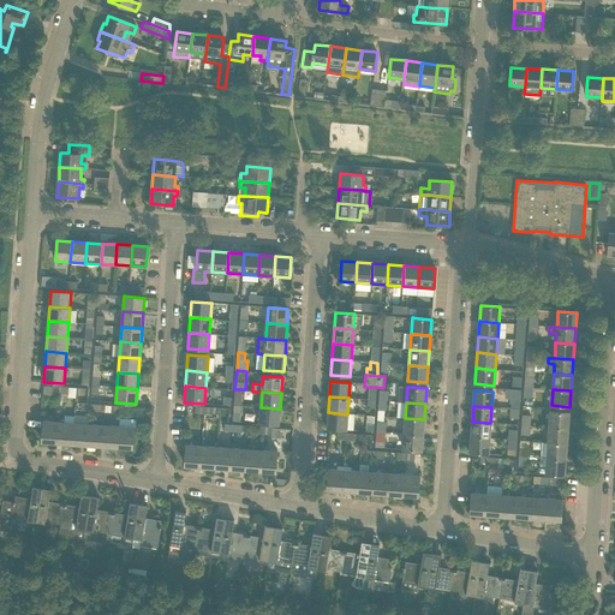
[(280,408),(261,407),(260,423),(279,425),(280,408)]
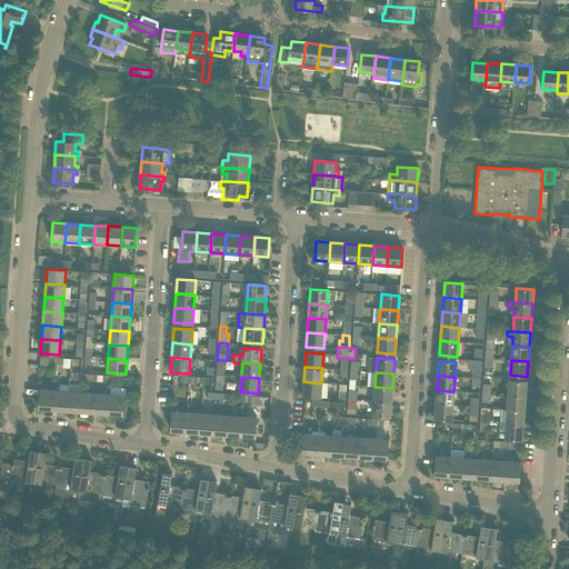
[(527,381),(516,381),(509,380),(508,395),(526,397),(527,381)]
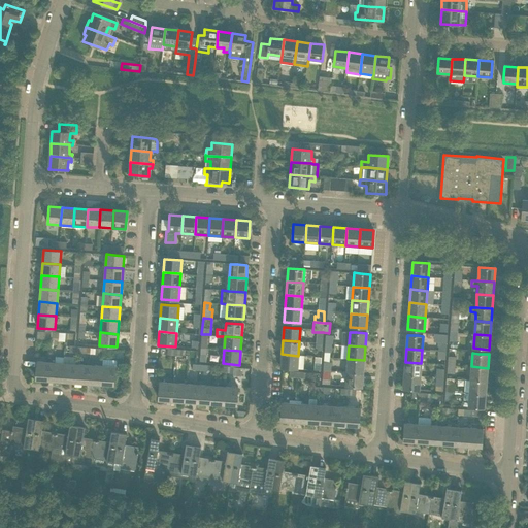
[(298,356),(282,354),(281,368),(297,369),(298,356)]
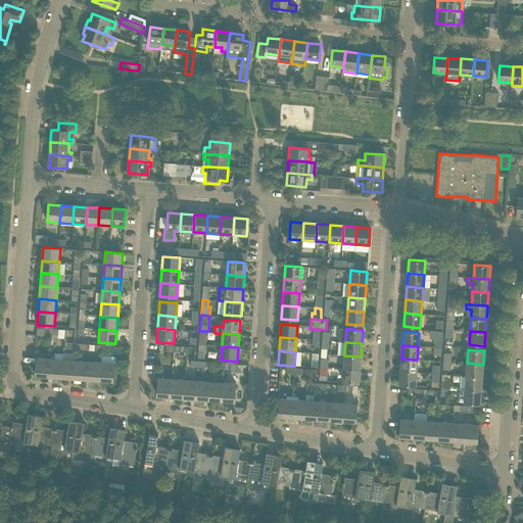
[(361,357),(344,355),(343,369),(360,370),(361,357)]
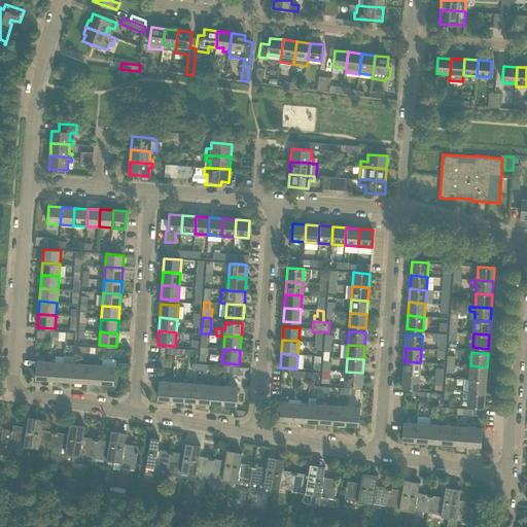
[(49,361),(47,361),(37,360),(35,379),(48,380),(49,361)]
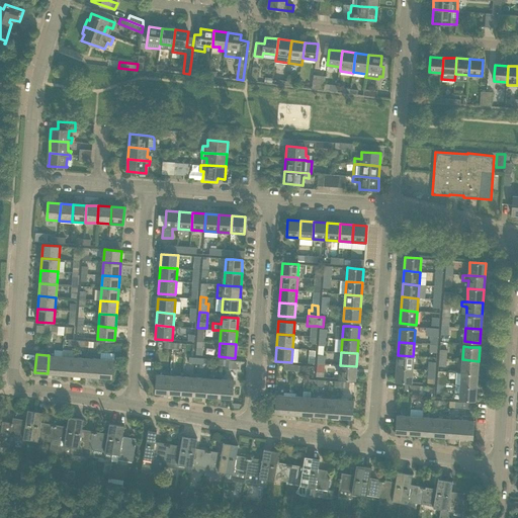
[(62,356),(49,355),(48,373),(61,374),(62,356)]
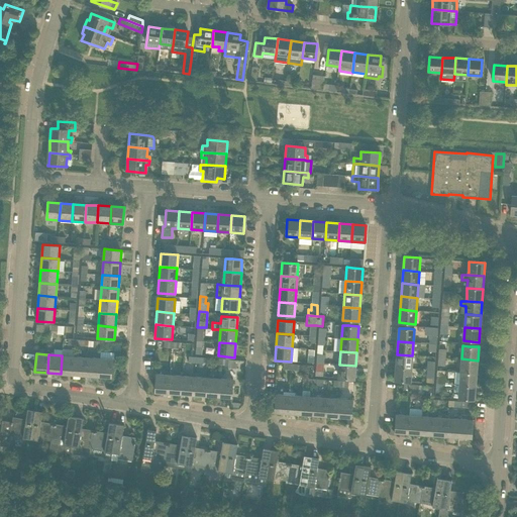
[(412,355),(397,354),(396,368),(411,369),(412,355)]
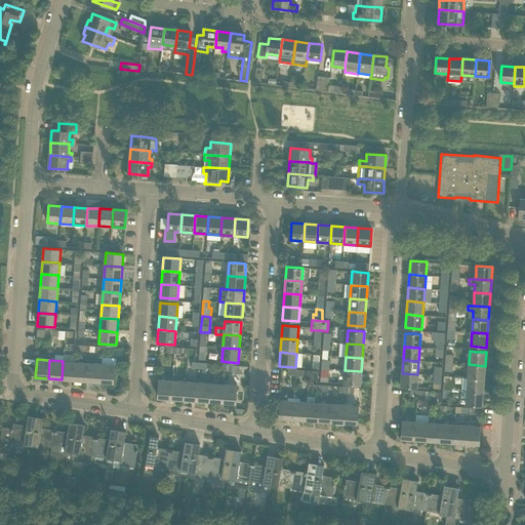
[(76,362),(63,361),(62,379),(74,380),(76,362)]
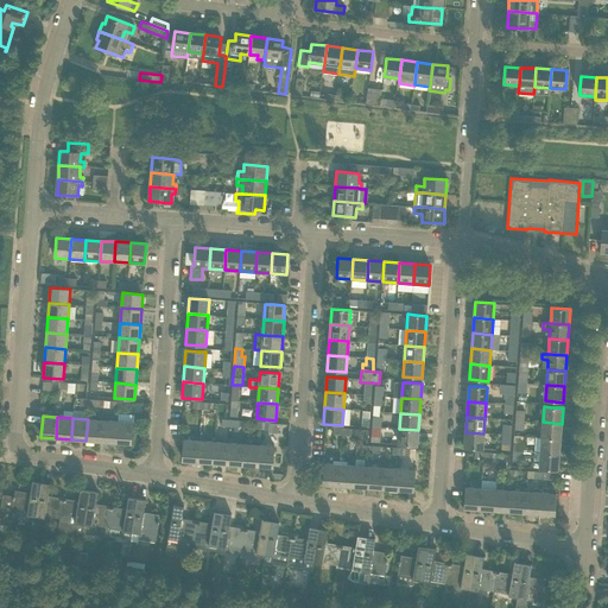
[(88,419),(86,441),(101,441),(102,420),(88,419)]
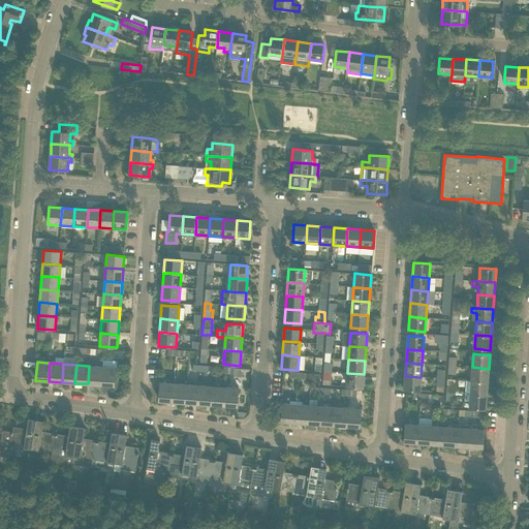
[(89,366),(88,383),(101,384),(102,367),(89,366)]
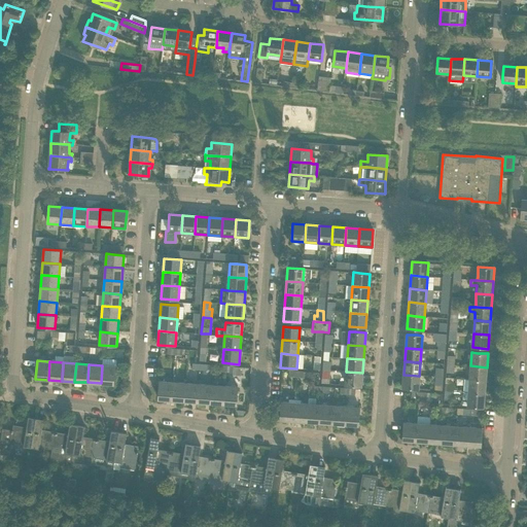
[(102,365),(101,383),(113,384),(115,366),(102,365)]
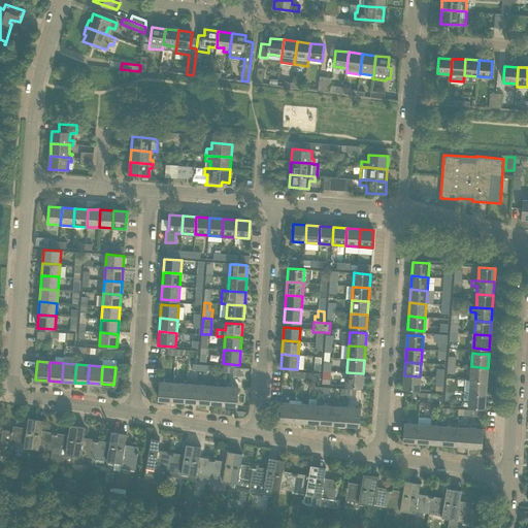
[(488,368),(471,366),(470,380),(487,382),(488,368)]
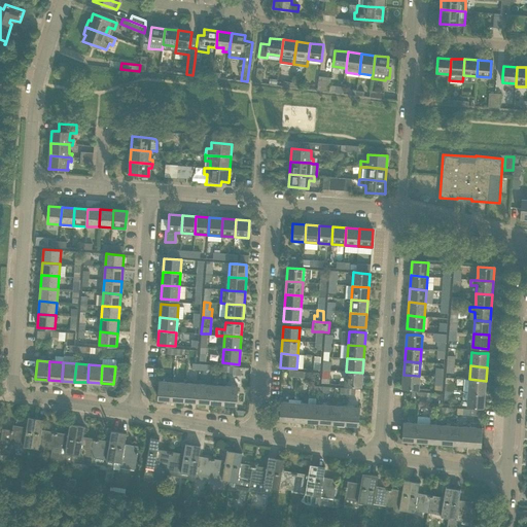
[(362,373),(346,372),(345,385),(361,386),(362,373)]
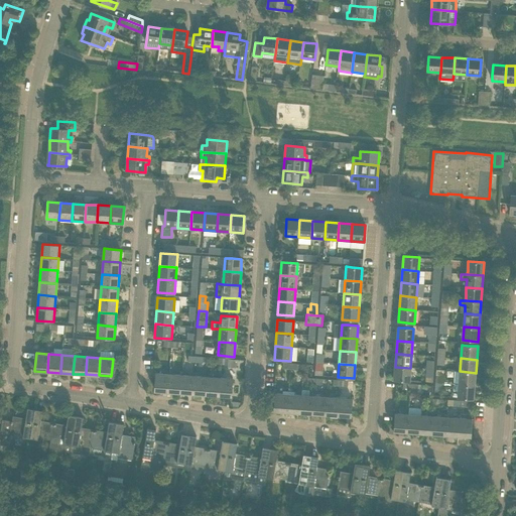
[(410,368),(395,367),(394,380),(409,381),(410,368)]
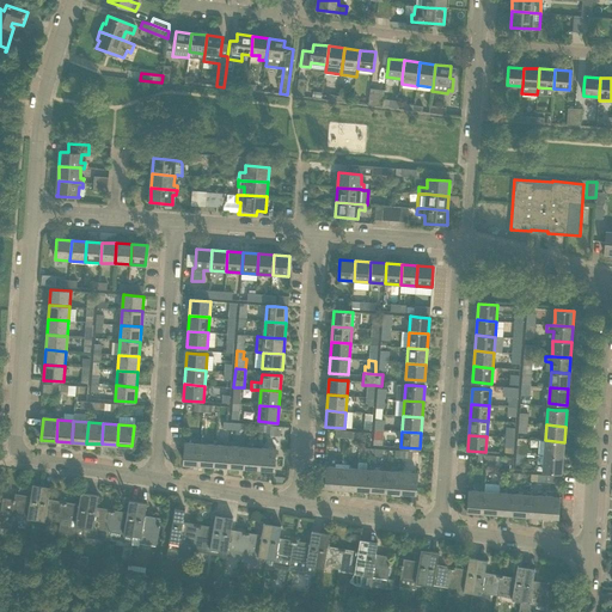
[(564,442),(545,440),(539,440),(538,456),(544,457),(563,458),(564,442)]
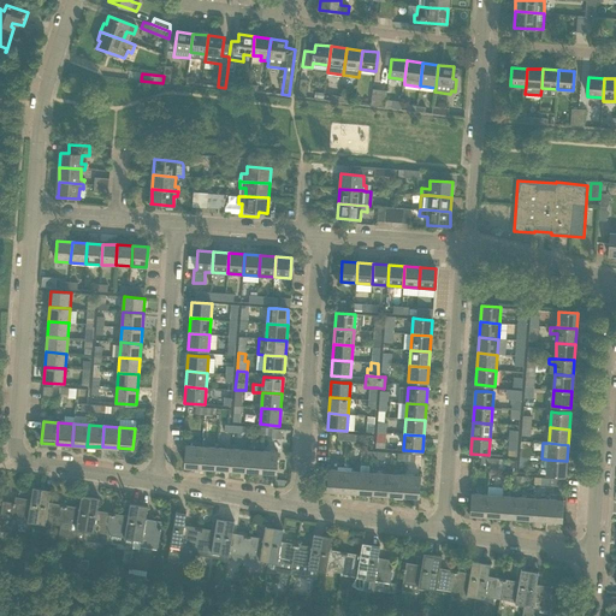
[(201,446),(199,446),(187,445),(184,467),(200,468),(201,446)]
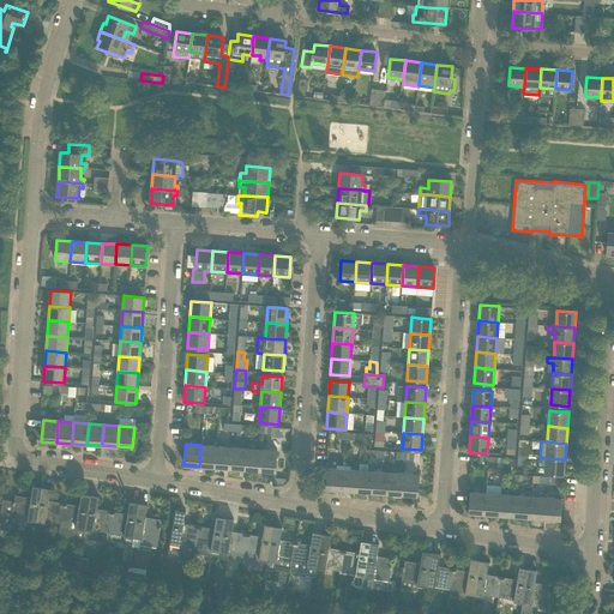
[(216,446),(200,445),(199,467),(215,468),(216,446)]
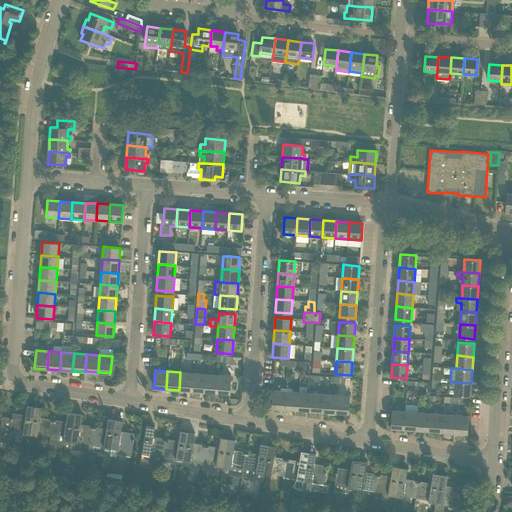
[(193,373),(180,372),(179,390),(191,391),(193,373)]
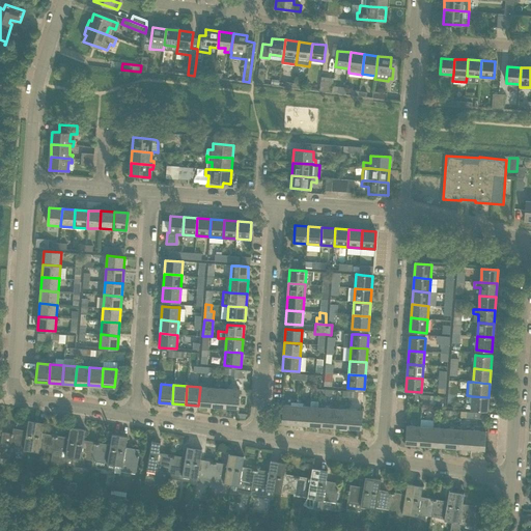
[(200,387),(198,406),(212,407),(213,388),(200,387)]
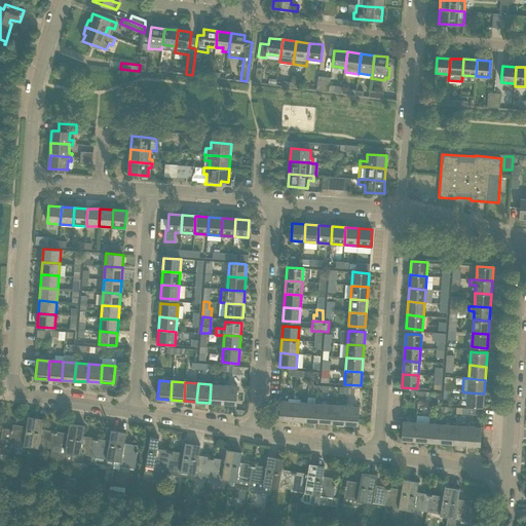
[(211,384),(210,403),(223,403),(224,385),(211,384)]
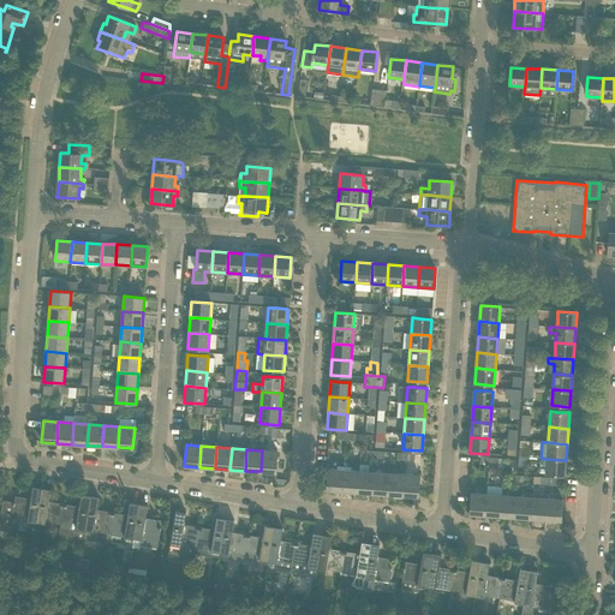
[(278,452),(262,451),(261,471),(275,472),(278,452)]
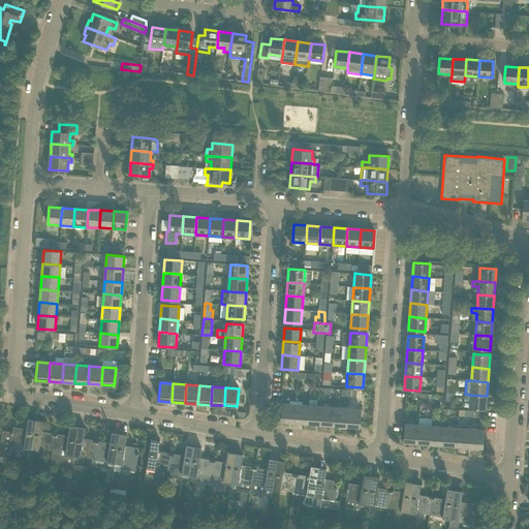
[(487,396),(470,395),(469,408),(486,409),(487,396)]
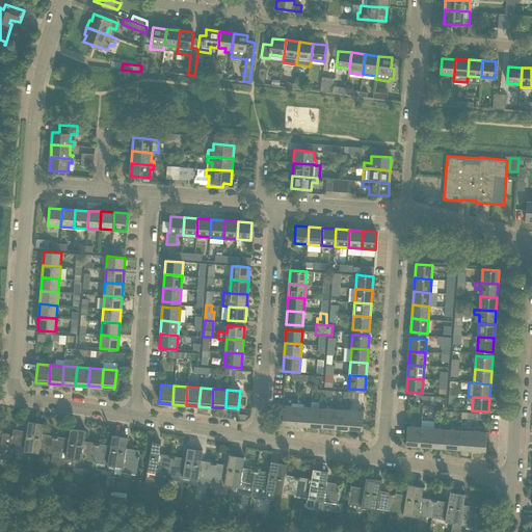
[(297,406),(294,406),(284,405),(283,424),(296,425),(297,406)]
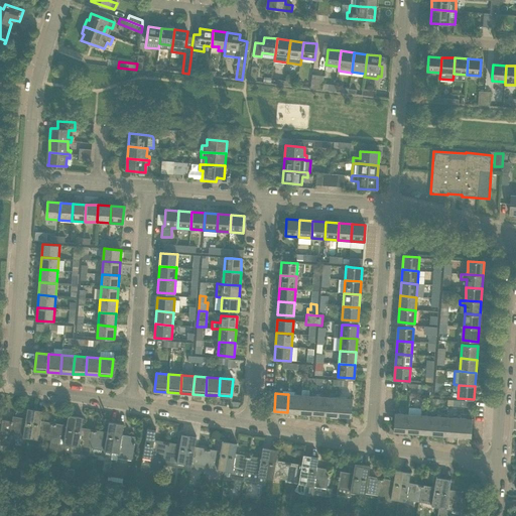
[(288,394),(287,412),(299,413),(301,395),(288,394)]
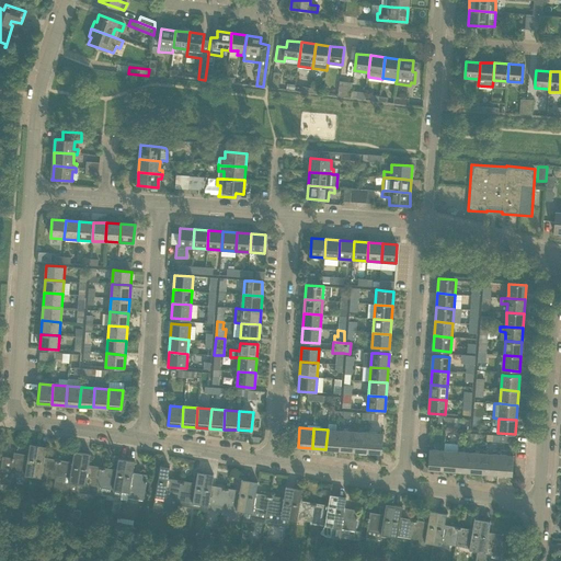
[(328,430),(325,449),(340,450),(341,431),(328,430)]
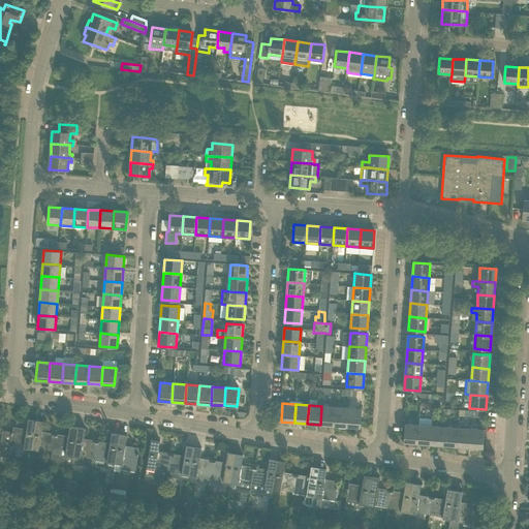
[(335,407),(321,406),(320,425),(334,426),(335,407)]
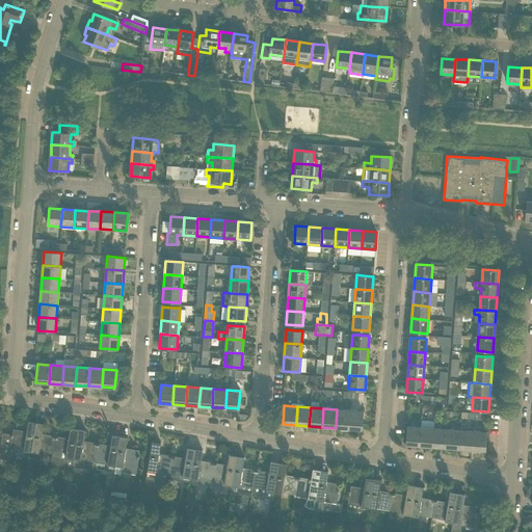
[(337,409),(336,428),(348,428),(350,410),(337,409)]
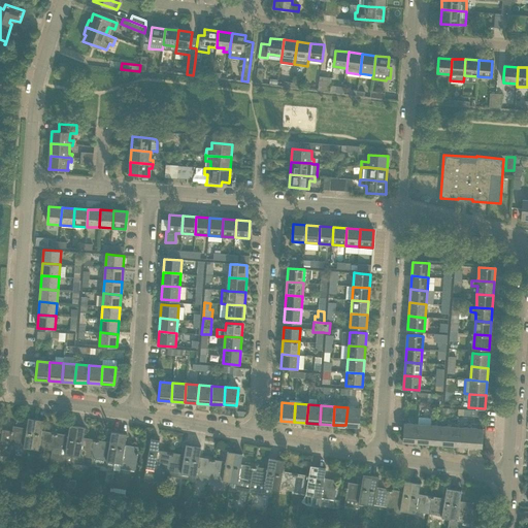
[(360,408),(348,407),(345,425),(359,426),(359,421),(360,408)]
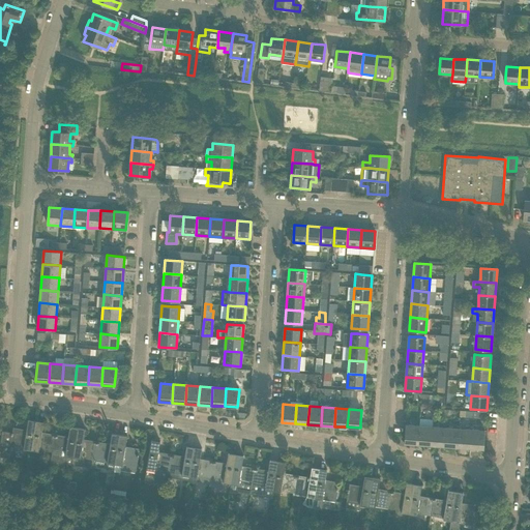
[(2,431),(0,441),(0,443),(0,455),(8,458),(10,445),(23,447),(23,448),(31,450),(36,420),(28,419),(27,430),(13,428),(12,433),(2,431)]
